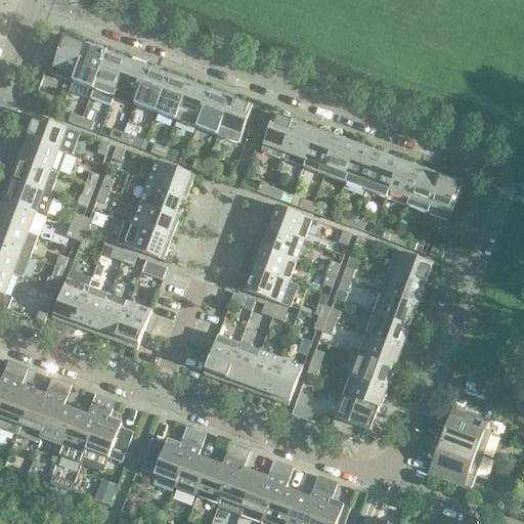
[(87,46),(64,38),(54,64),(48,62),(45,72),(51,74),(73,82),(82,60),(87,46)]
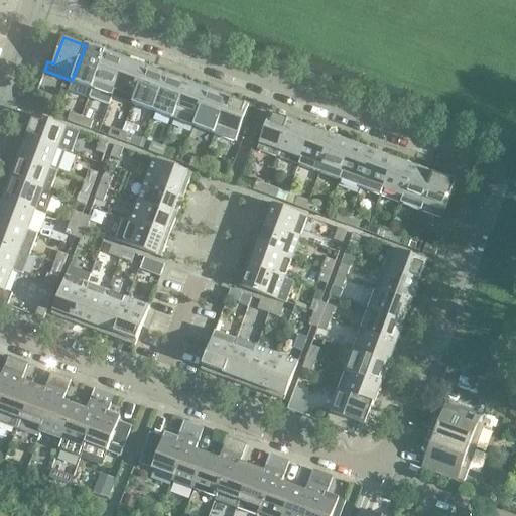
[(81,59),(72,81),(92,89),(105,52),(86,45),(81,59)]
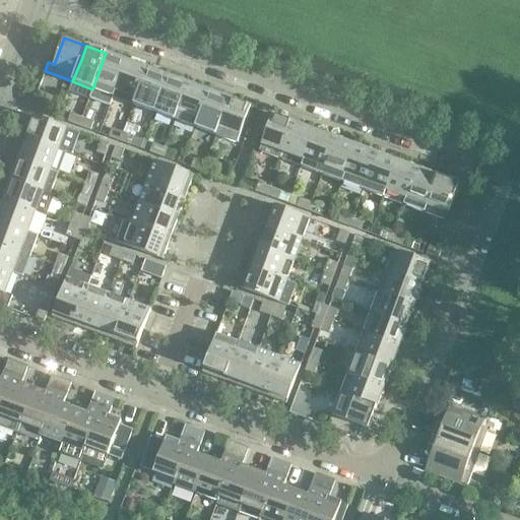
[(106,53),(92,89),(90,95),(111,104),(113,96),(127,60),(106,53)]
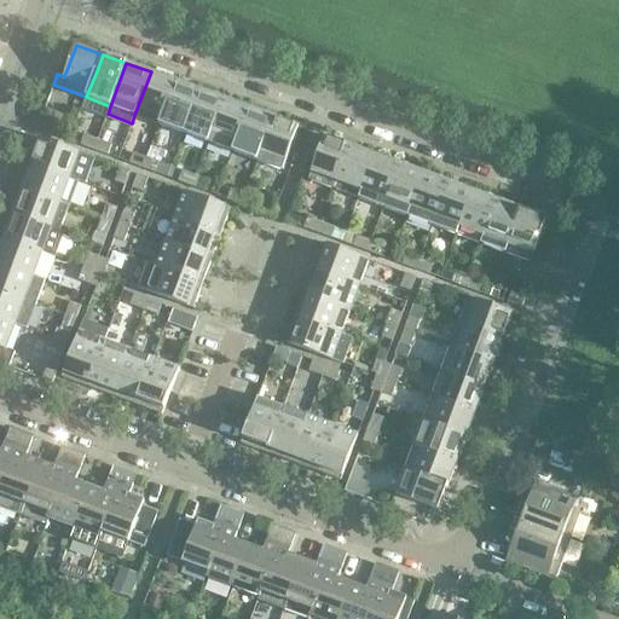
[(151,71),(134,115),(158,125),(175,81),(151,71)]
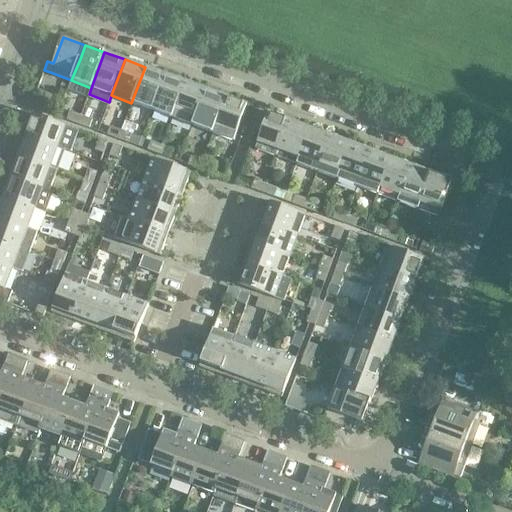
[(145,67),(131,103),(152,110),(165,74),(145,67)]
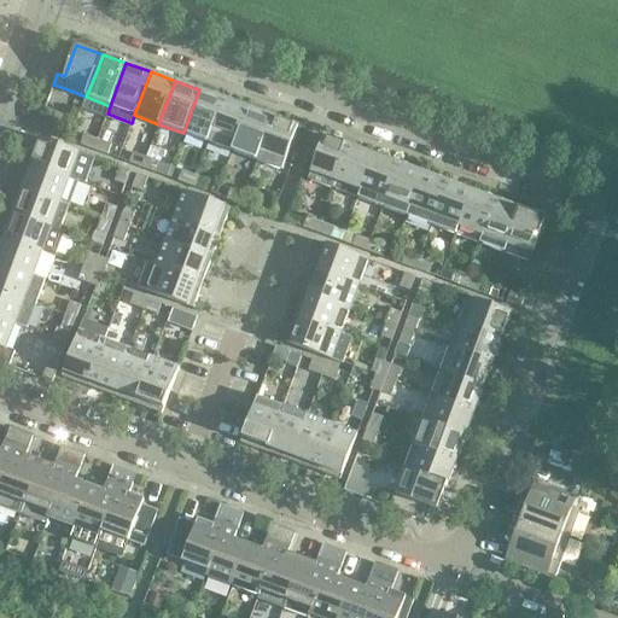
[(199,89),(184,133),(208,143),(223,99),(199,89)]
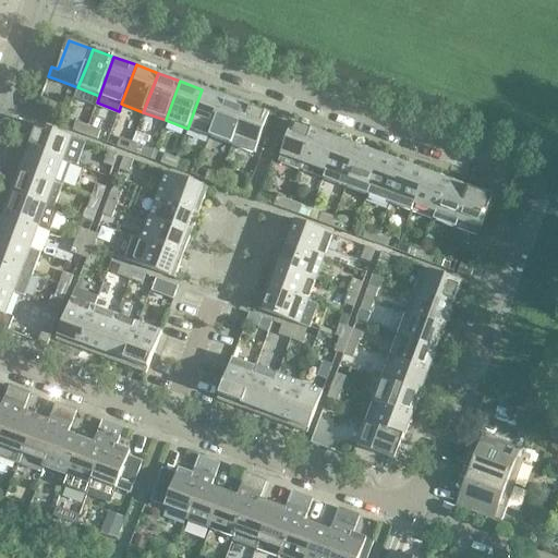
[(202,89),(187,129),(209,136),(223,97),(202,89)]
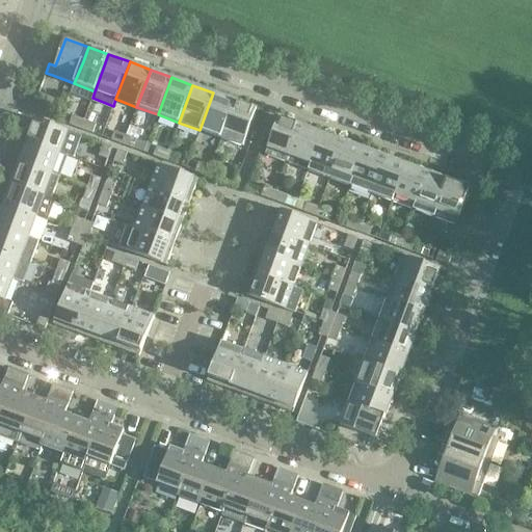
[(213,92),(200,130),(220,138),(234,101),(213,92)]
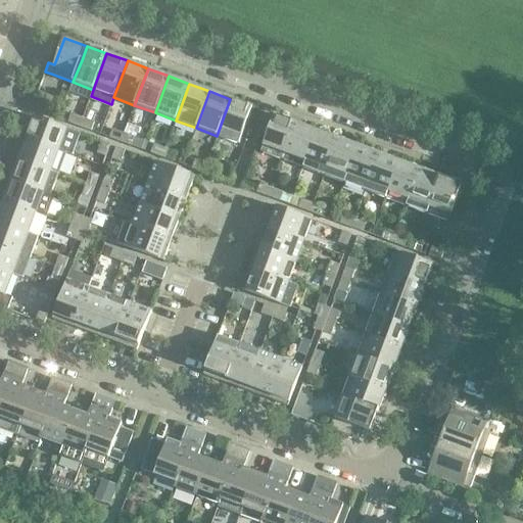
[(230,99),(217,136),(239,144),(252,107),(230,99)]
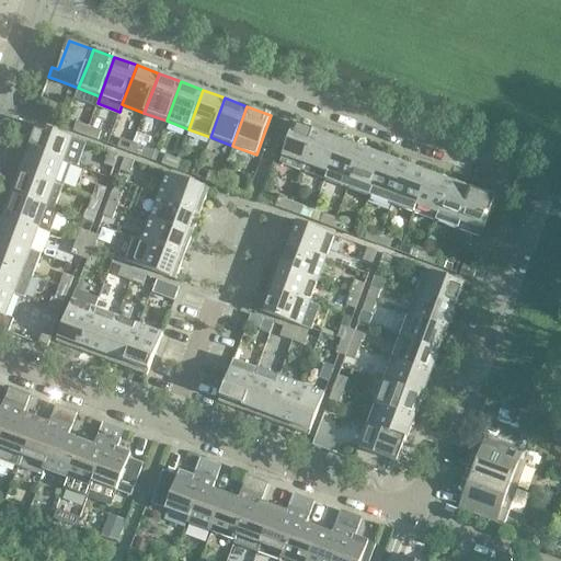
[(48,112),(36,107),(33,117),(45,122),(48,112)]
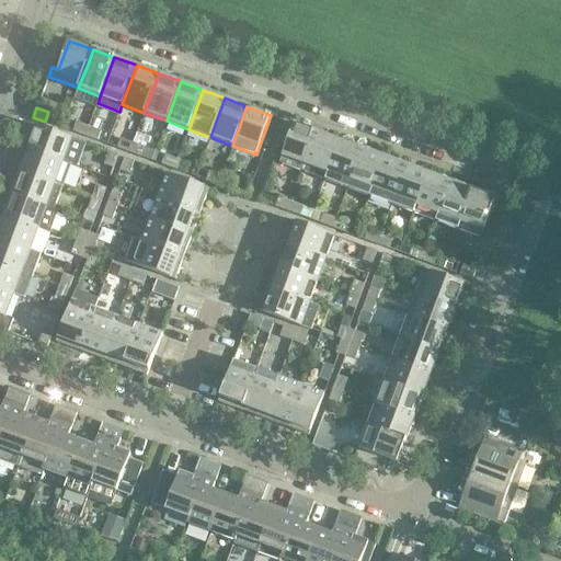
[(76,122),(72,132),(86,136),(89,127),(76,122)]
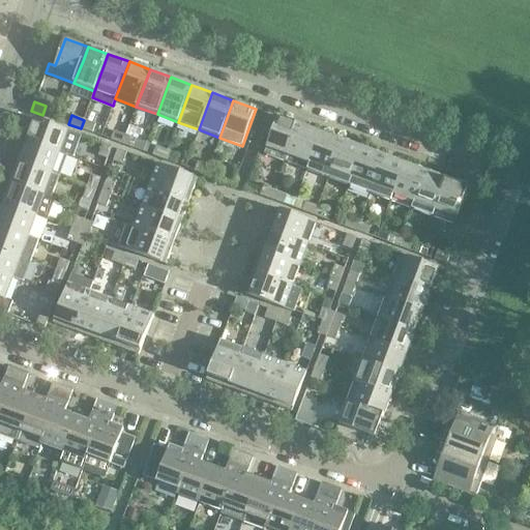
[(264,153),(286,162),(299,124),(277,117),(264,153)]
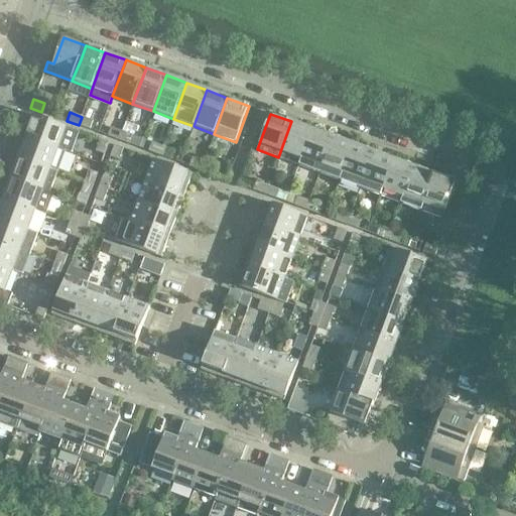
[(34,115),(26,136),(58,147),(66,150),(70,151),(78,131),(34,115)]
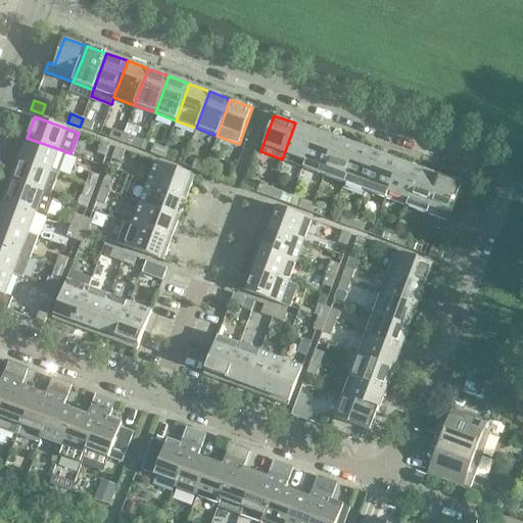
[(83,119),(80,127),(91,131),(94,123),(83,119)]
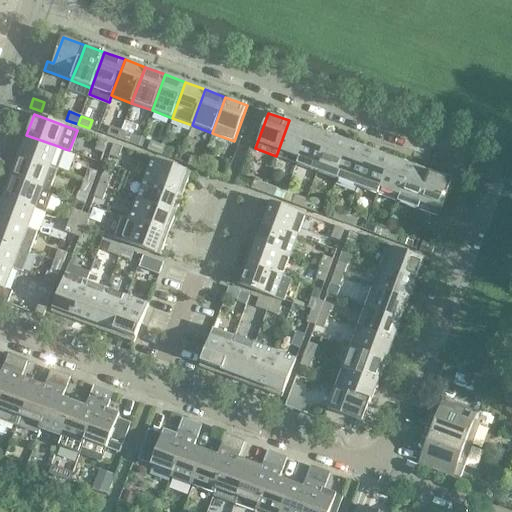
[(289,120),(276,156),(296,164),(309,128),(289,120)]
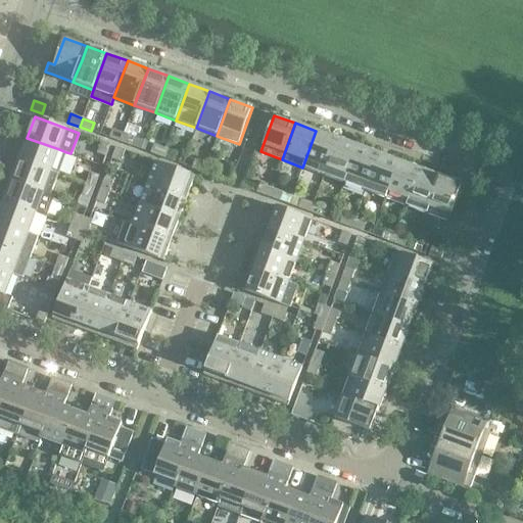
[(112,129),(109,138),(121,142),(124,133),(112,129)]
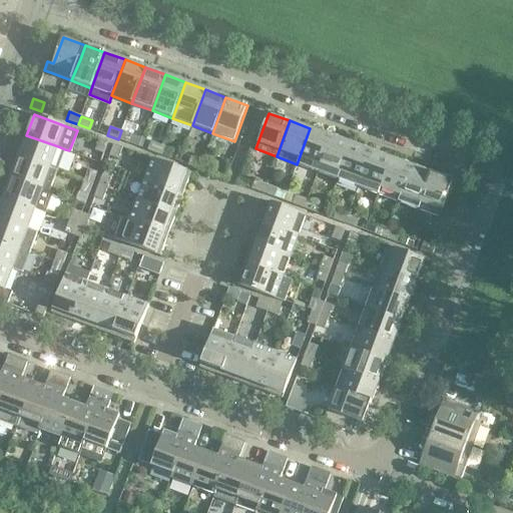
[(310,128),(297,164),(317,171),(330,135),(310,128)]
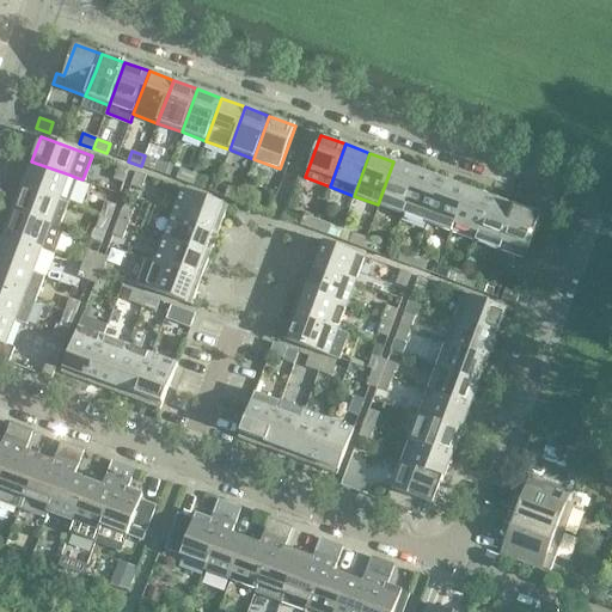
[(145,155),(141,166),(164,173),(169,164),(145,155)]
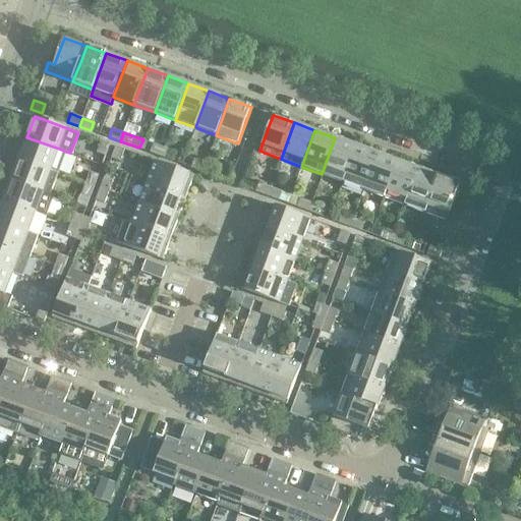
[(26,137),(19,158),(51,171),(57,173),(58,173),(66,152),(59,149),(26,137)]
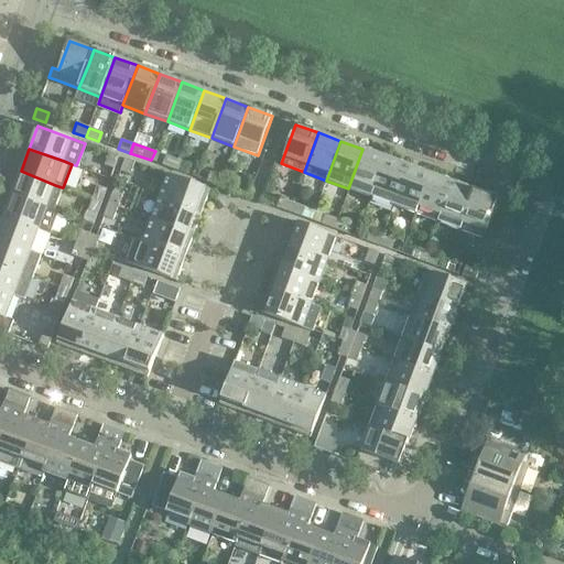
[(362,149),(348,188),(370,197),(384,158),(362,149)]
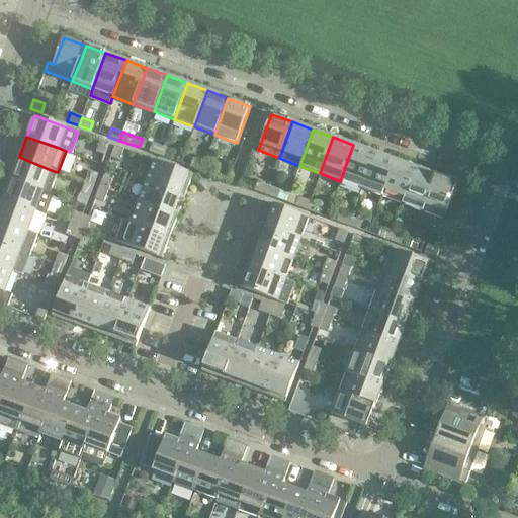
[(100,141),(96,152),(104,156),(109,144),(100,141)]
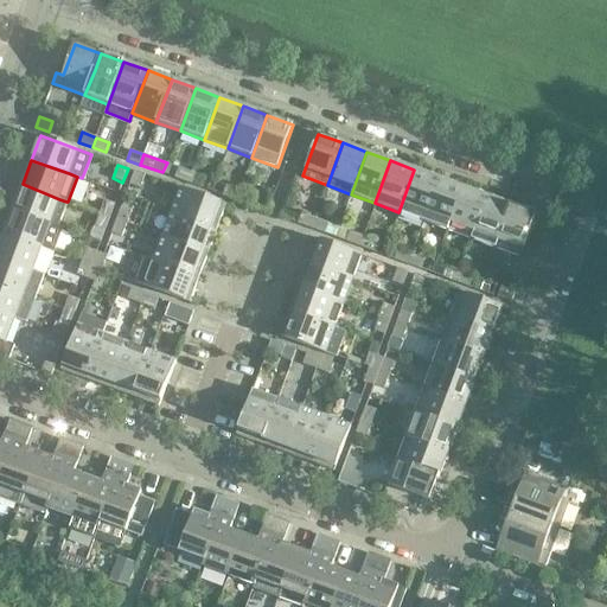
[(178,167),(174,178),(189,183),(192,172),(178,167)]
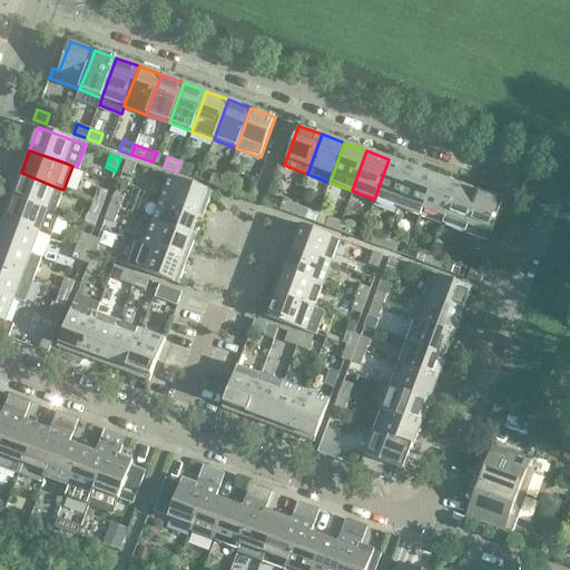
[(389,159),(374,199),(397,207),(412,168),(389,159)]
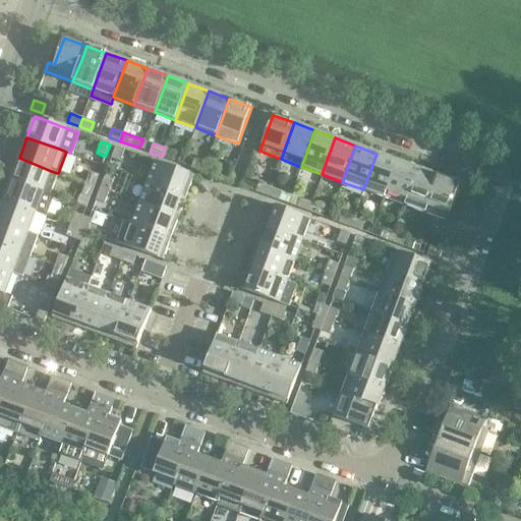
[(116,147),(111,158),(120,161),(124,150),(116,147)]
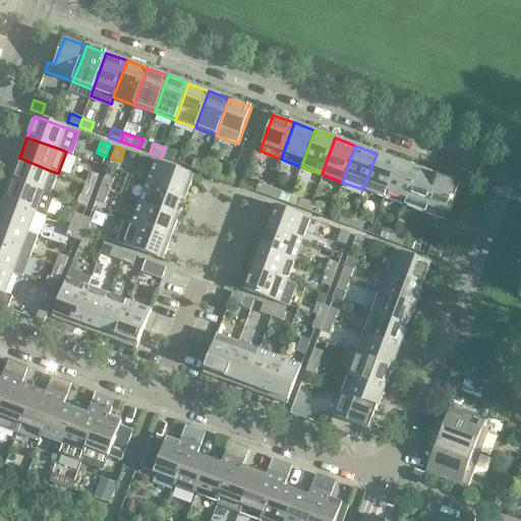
[(165,148),(162,157),(173,161),(176,153),(165,148)]
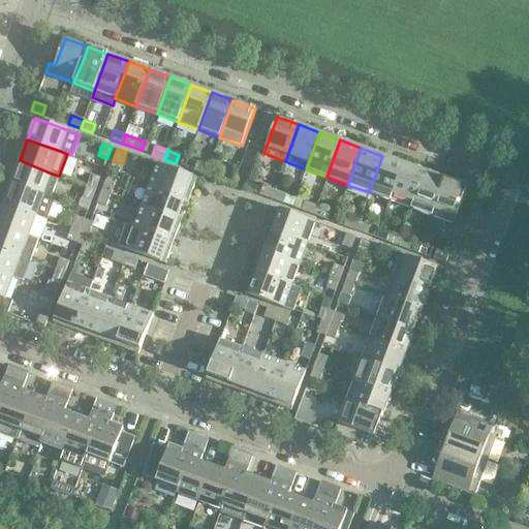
[(382,156),(369,192),(390,200),(403,163),(382,156)]
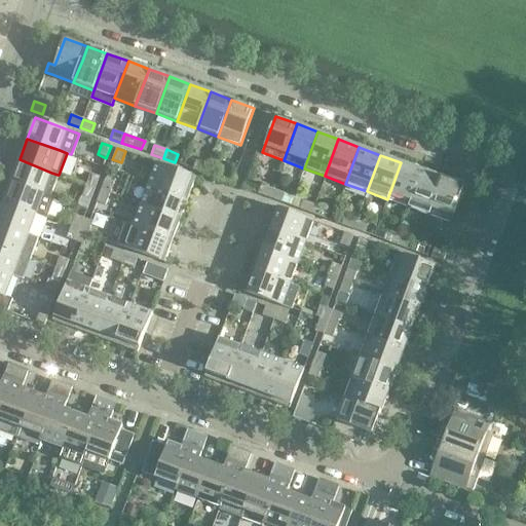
[(20,159),(11,181),(44,192),(49,194),(58,175),(51,173),(20,159)]
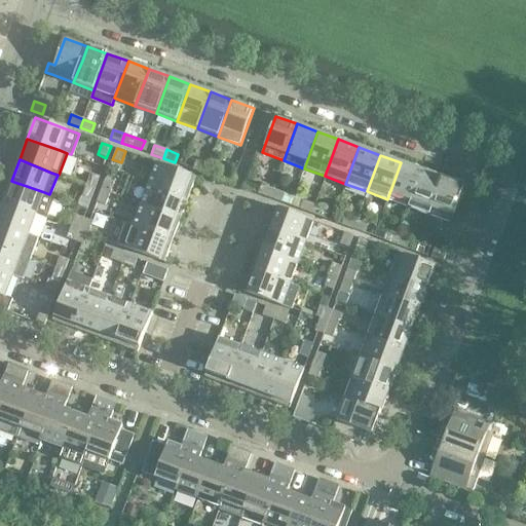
[(196,160),(193,170),(204,174),(208,164),(196,160)]
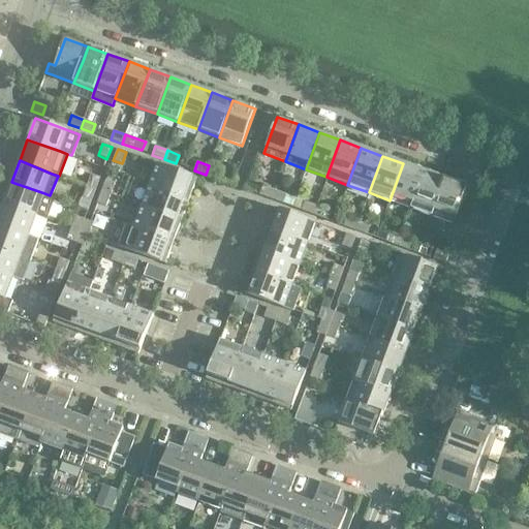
[(157,163),(149,185),(189,200),(197,179),(157,163)]
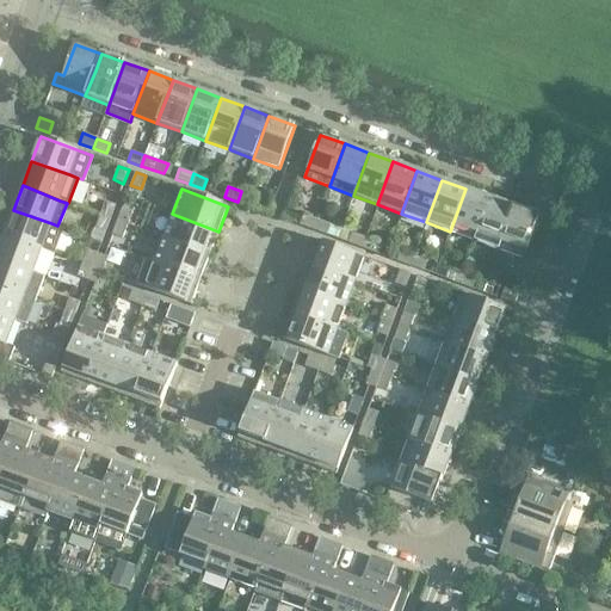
[(466,189),(450,232),(474,240),(489,198),(466,189)]
